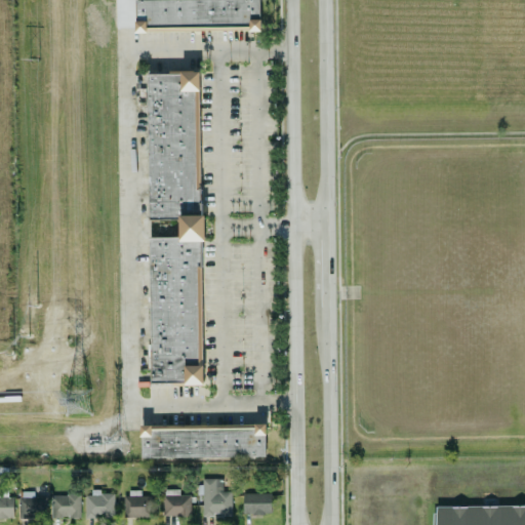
[(259,30),(259,0),(135,0),(136,31),(259,30)]
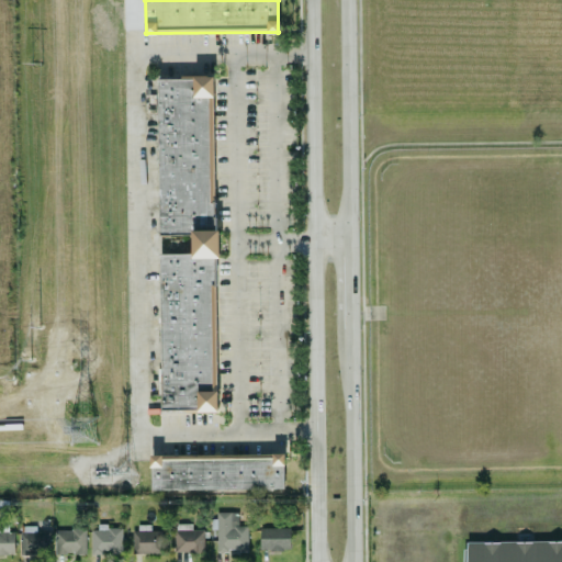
[(152,456),(152,491),(284,490),(283,454),(152,456)]
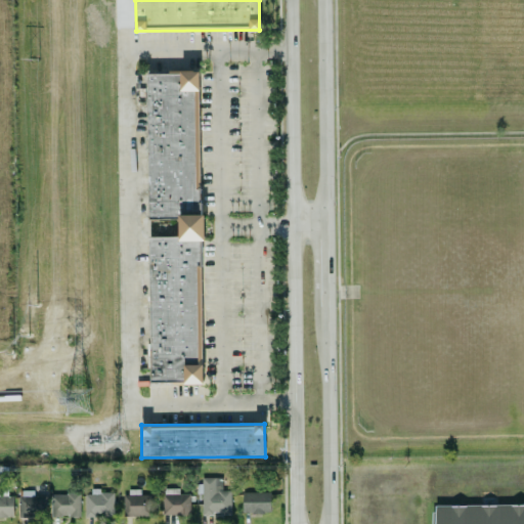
[(203,515),(231,515),(231,490),(222,490),(222,477),(202,478),(203,515)]
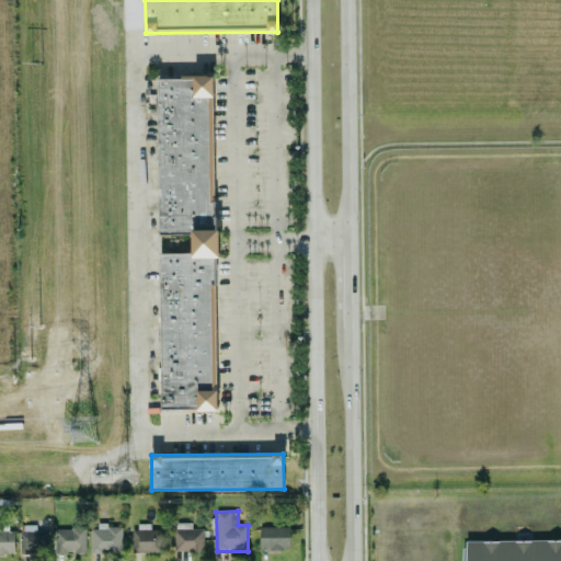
[(0,523),(0,552),(14,553),(14,530),(8,530),(8,524),(0,523)]
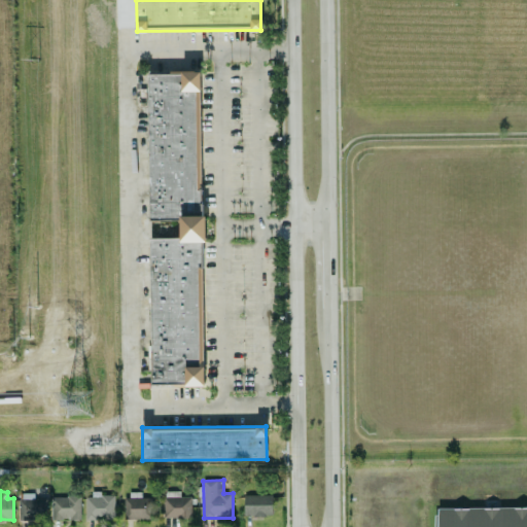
[(165,518),(190,517),(190,496),(181,496),(181,491),(164,491),(165,518)]
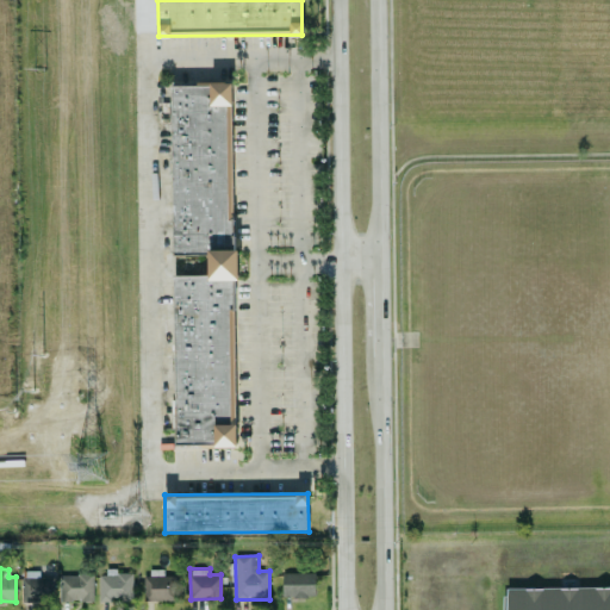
[(54,578),(39,577),(39,571),(23,571),(23,602),(54,602),(54,578)]
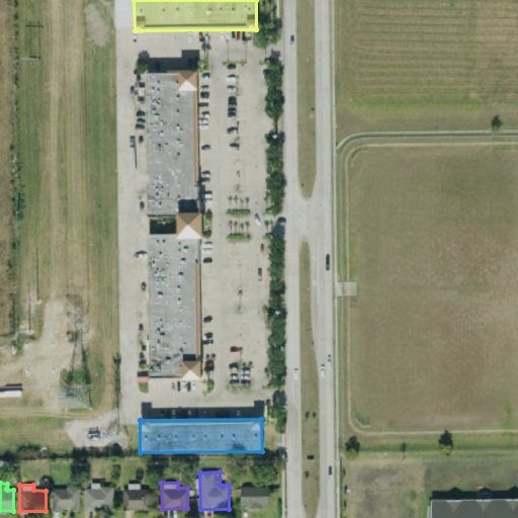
[(150,510),(149,489),(139,489),(139,486),(121,486),(122,510),(150,510)]
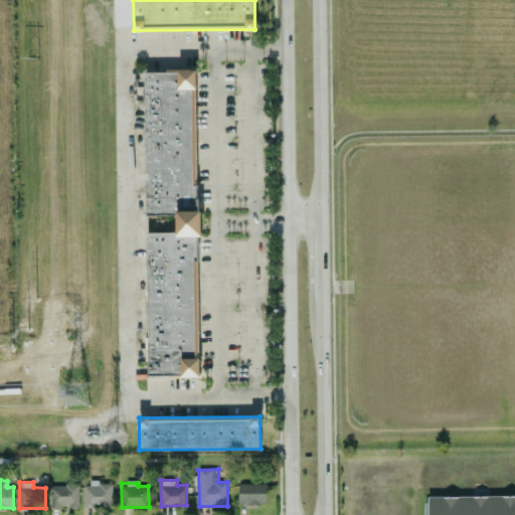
[(266,484),(238,483),(238,503),(266,503),(266,484)]
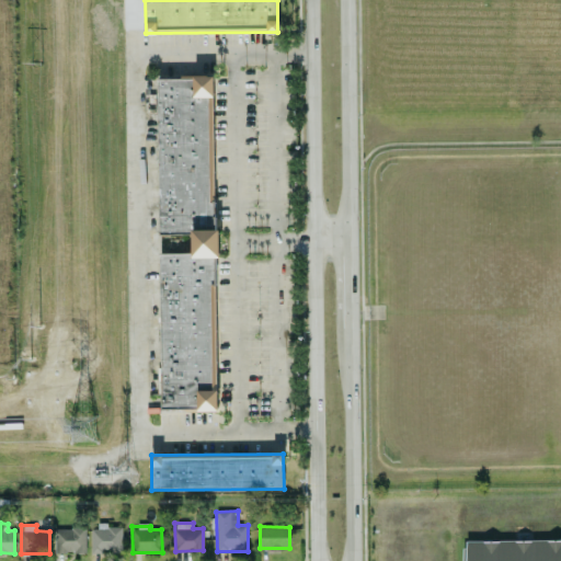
[(123,551),(122,527),(91,528),(91,553),(103,553),(103,551),(123,551)]
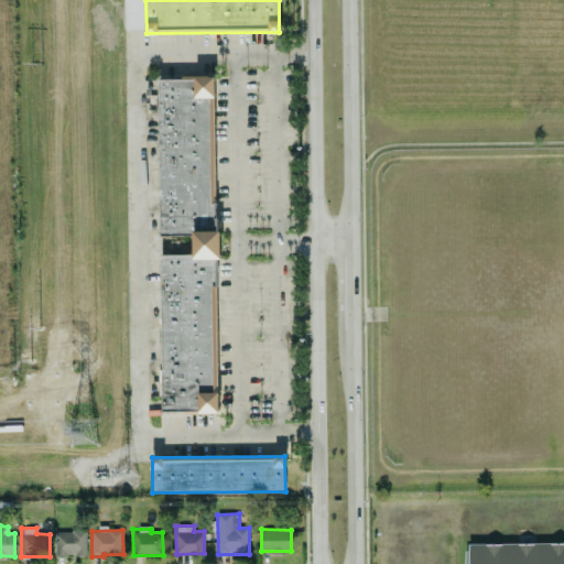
[(86,531),(54,532),(55,556),(87,555),(86,531)]
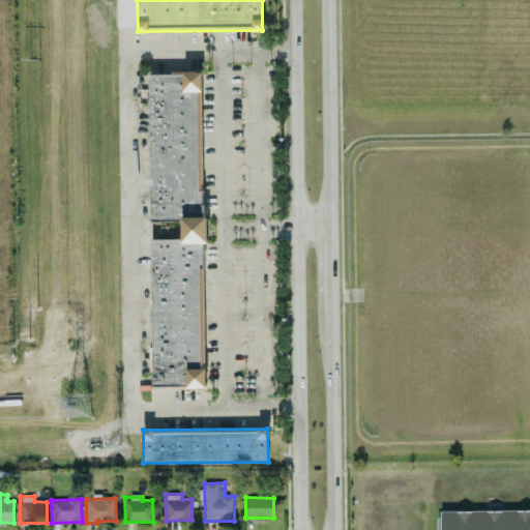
[(529,529),(529,509),(441,511),(440,529),(529,529)]
